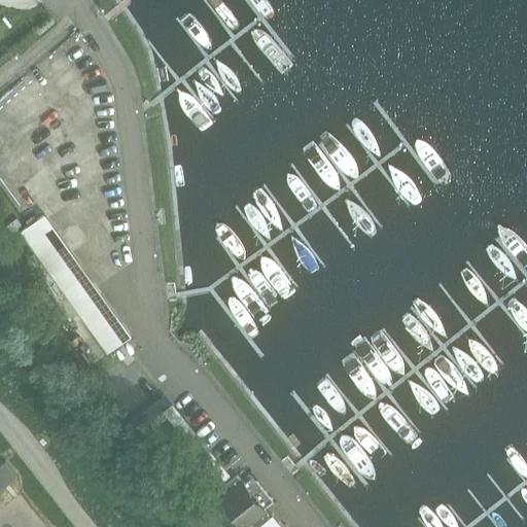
[(21,231),(106,351),(129,335),(42,214),(21,231)]
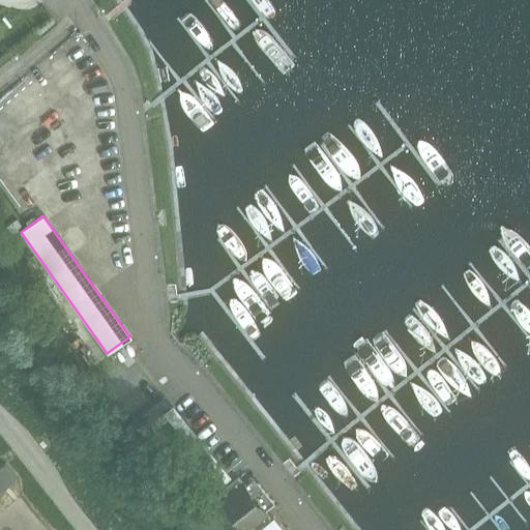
[(173,406),(163,414),(222,486),(232,477),(173,406)]
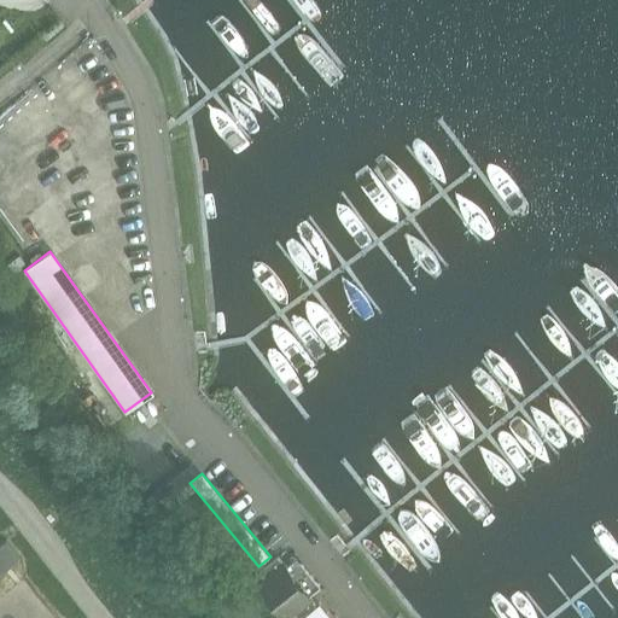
[(6,541),(0,544),(0,572),(19,558),(6,541)]
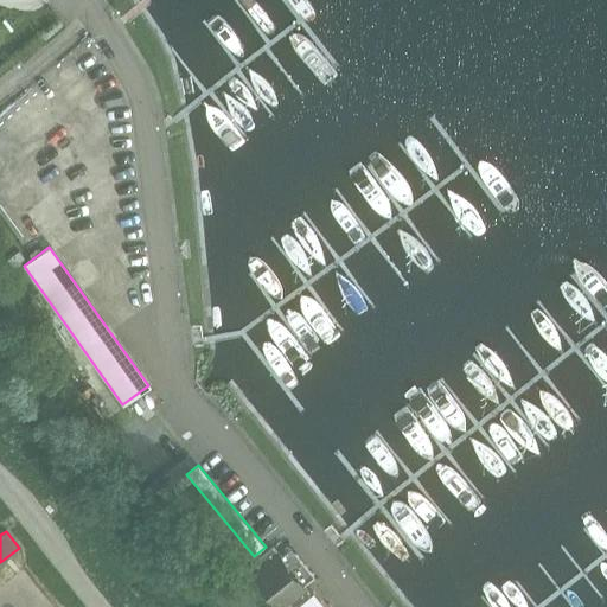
[(292,606),(310,593),(273,548),(251,564),(285,606),(292,606)]
